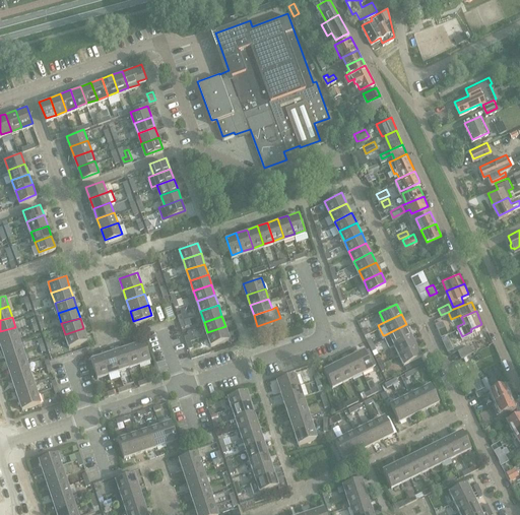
[(442,318),(435,321),(438,326),(445,323),(442,318)]
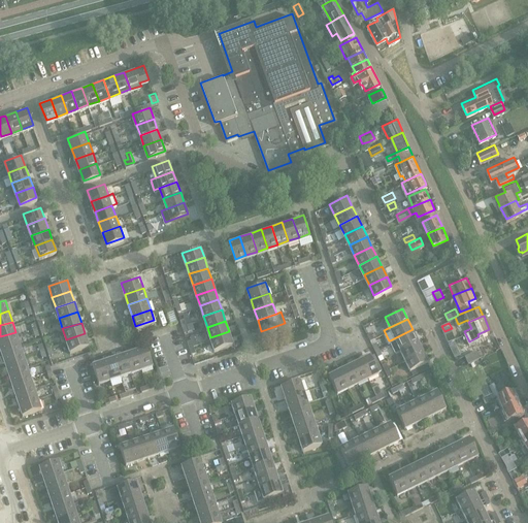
[(418,339),(413,329),(390,340),(395,351),(400,348),(418,339)]
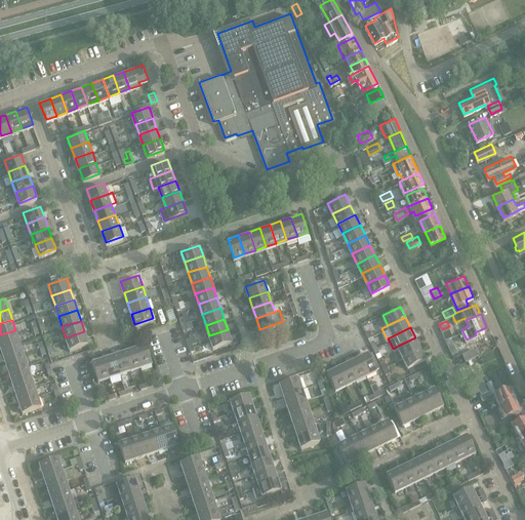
[(228,329),(209,335),(213,346),(231,340),(228,329)]
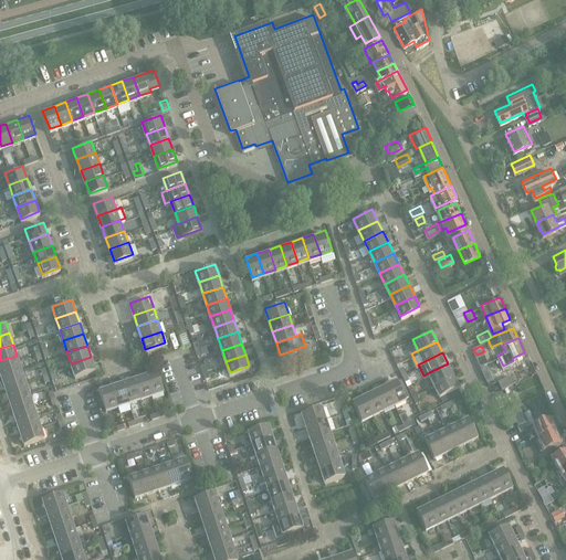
[(17,356),(0,360),(0,371),(1,373),(21,367),(17,356)]
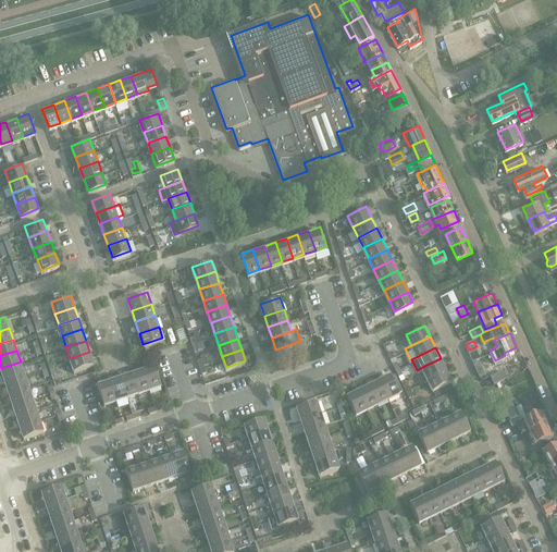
[(89,352),(70,358),(73,369),(93,363),(89,352)]
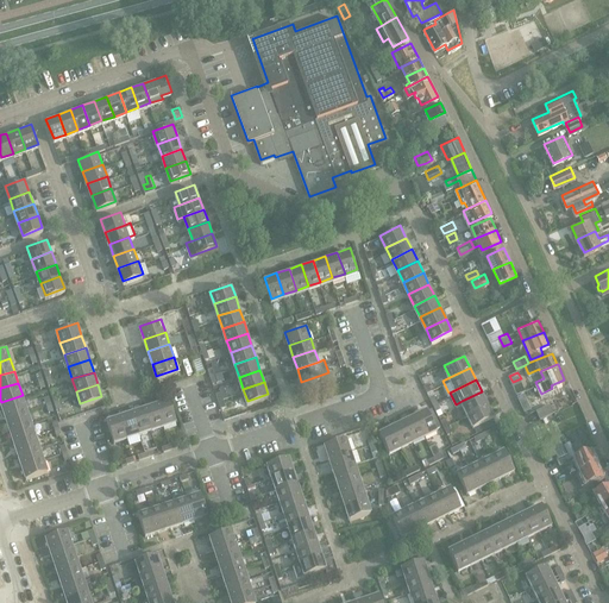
[(523,390),(518,393),(523,408),(531,404),(523,390)]
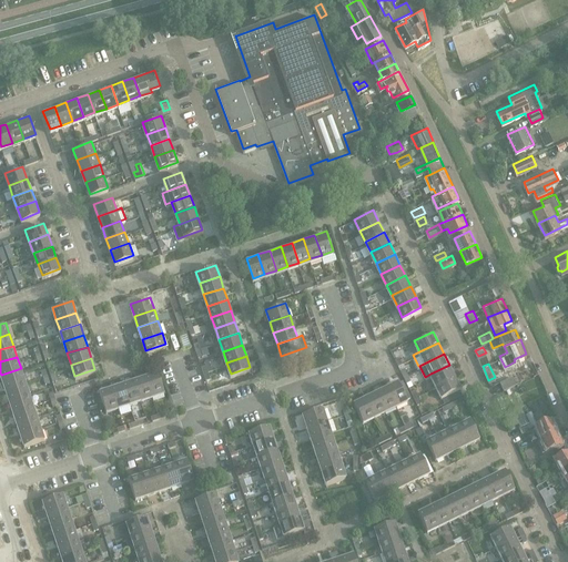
[(449,365),(430,374),(436,385),(455,376),(449,365)]
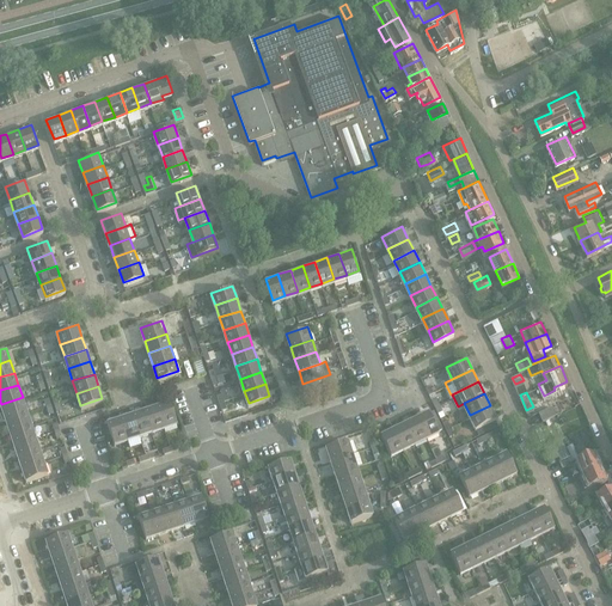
[(23,397),(1,404),(5,417),(26,410),(23,397)]
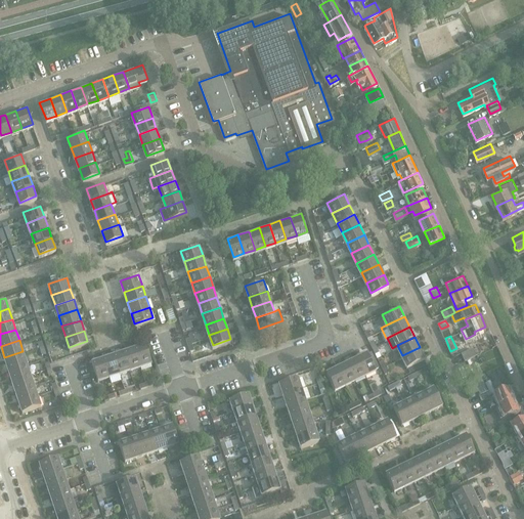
[(145,342),(134,345),(140,363),(151,359),(145,342)]
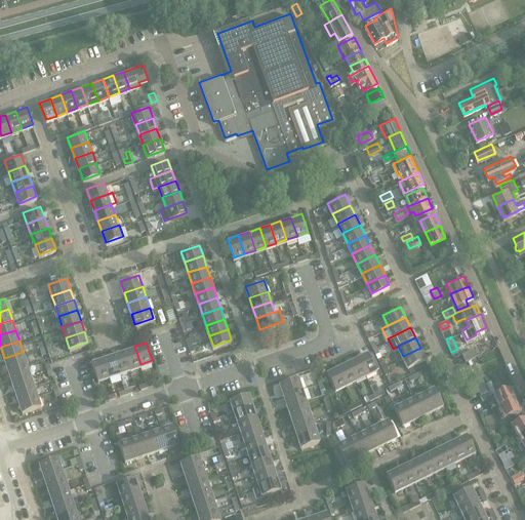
[(134,346),(124,350),(130,367),(140,364),(134,346)]
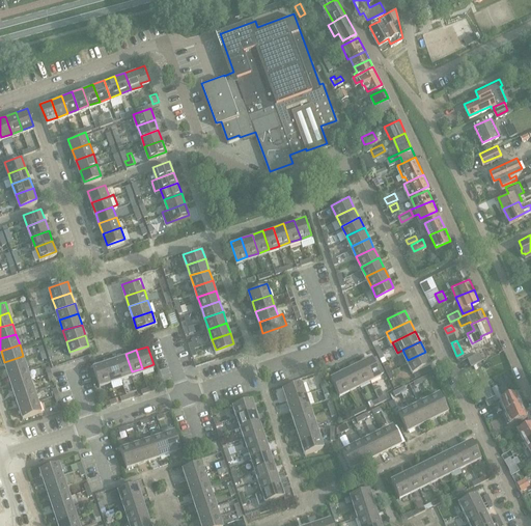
[(481,357),(478,350),(467,355),(471,362),(481,357)]
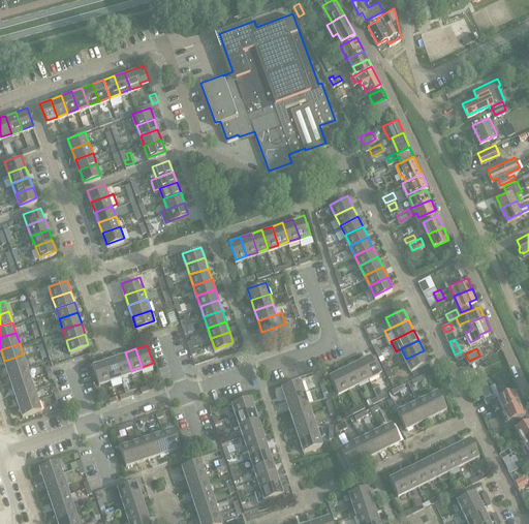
[(424,350),(406,359),(410,368),(428,360),(424,350)]
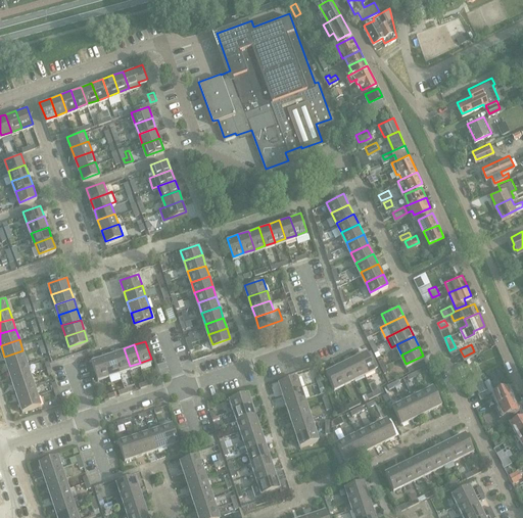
[(124,348),(113,351),(119,370),(130,366),(124,348)]
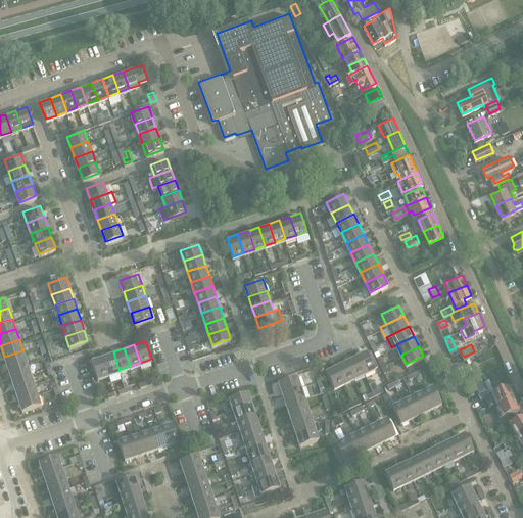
[(366,349),(355,355),(364,372),(374,367),(366,349)]
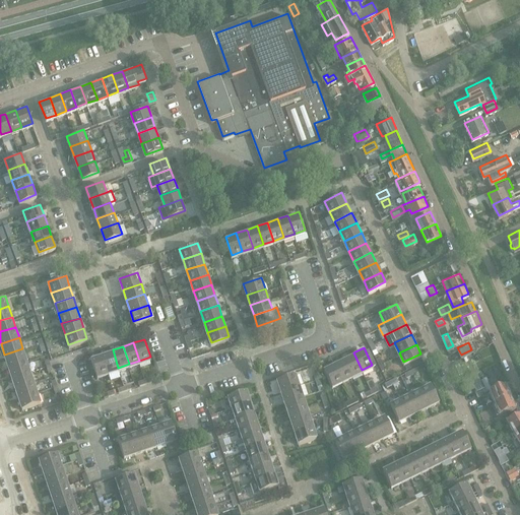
[(22,348),(4,355),(8,365),(26,359),(22,348)]
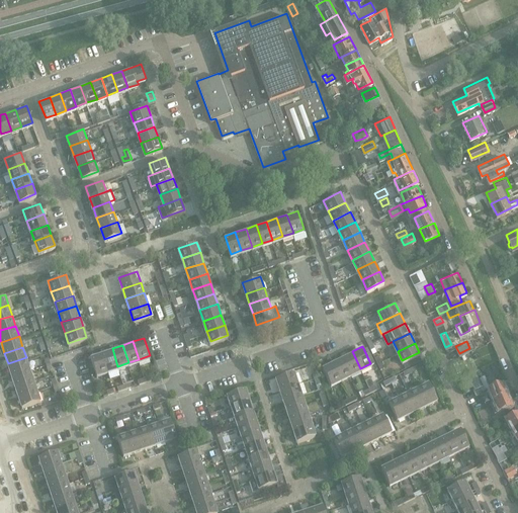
[(112,348),(101,352),(107,369),(117,366),(112,348)]
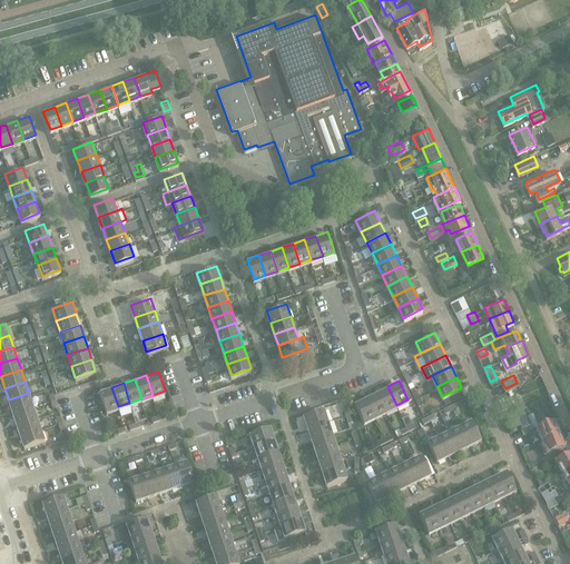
[(387,386),(376,392),(385,409),(396,405),(387,386)]
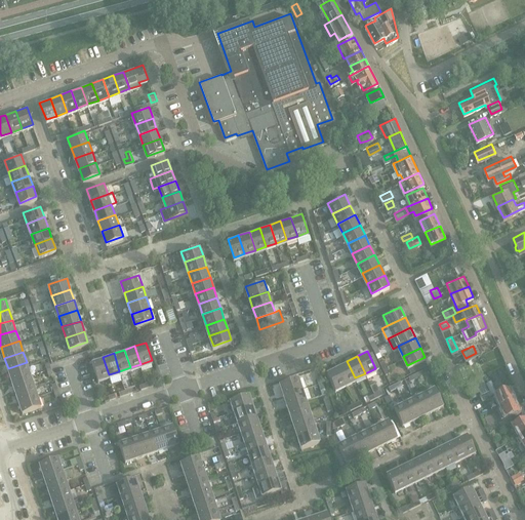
[(98,378),(109,374),(103,357),(92,360),(98,378)]
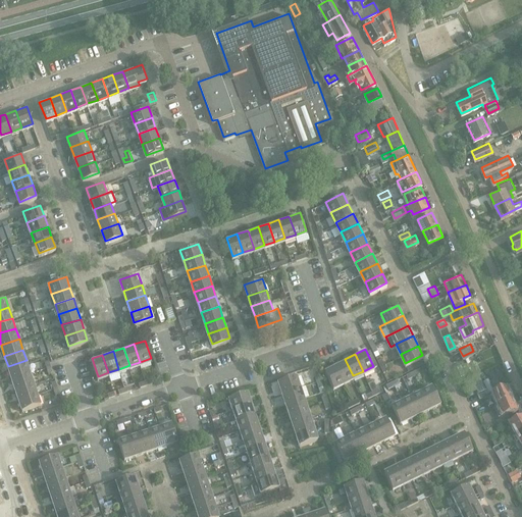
[(345,359),(335,363),(344,380),(353,375),(345,359)]
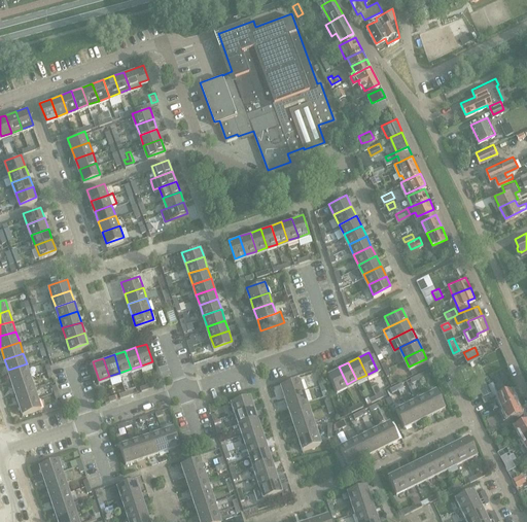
[(27,363),(8,370),(11,380),(30,374),(27,363)]
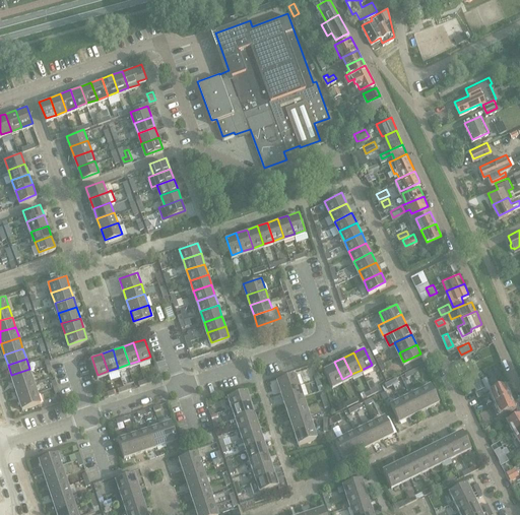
[(332,384),(342,379),(334,362),(324,367),(332,384)]
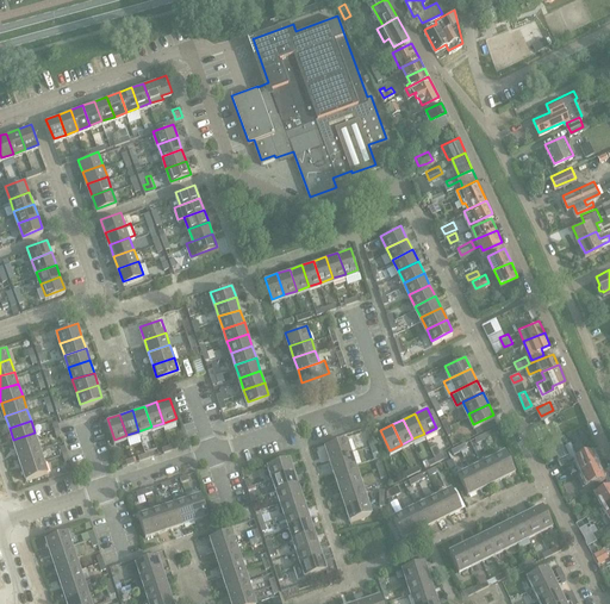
[(35,433),(13,440),(17,452),(38,444),(35,433)]
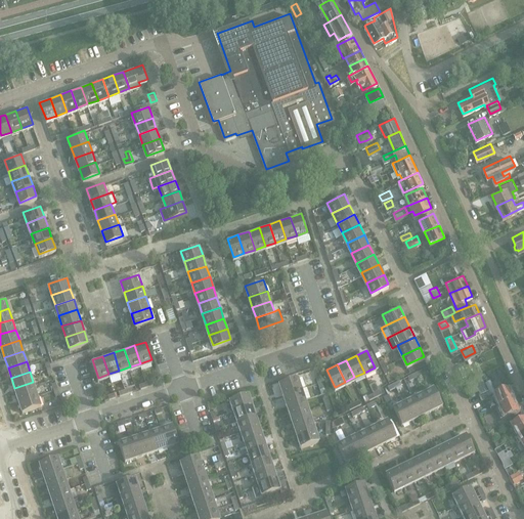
[(279,381),(282,391),(301,385),(297,375),(279,381)]
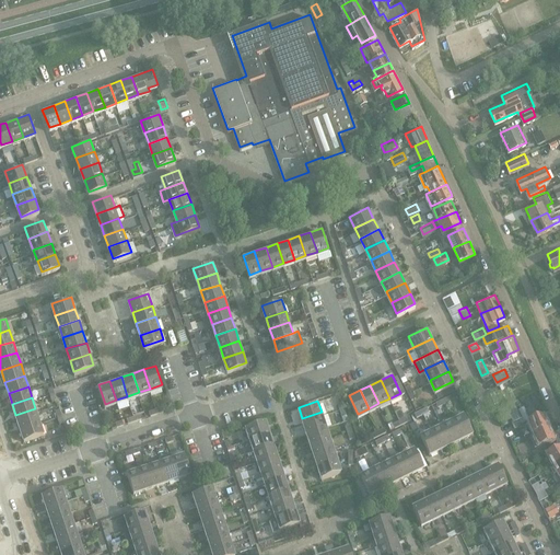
[(35,408),(15,415),(20,427),(39,420),(35,408)]
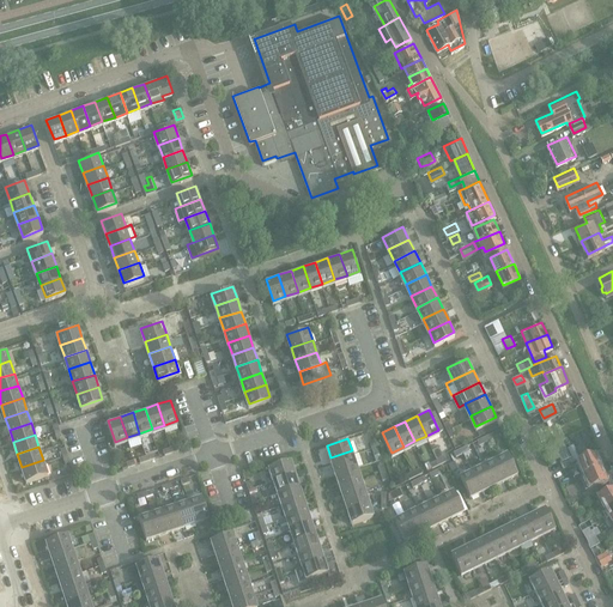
[(577,460),(569,463),(574,474),(582,471),(583,472),(605,462),(601,454),(599,455),(596,449),(577,459),(577,460)]
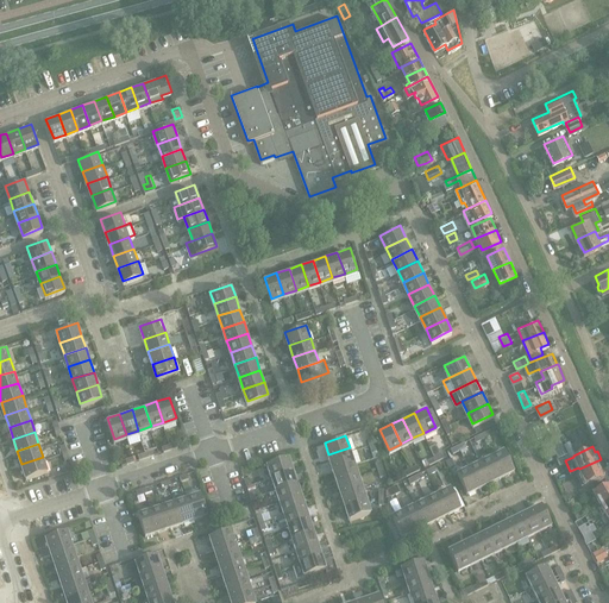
[(350,447),(328,454),(333,466),(353,460),(350,447)]
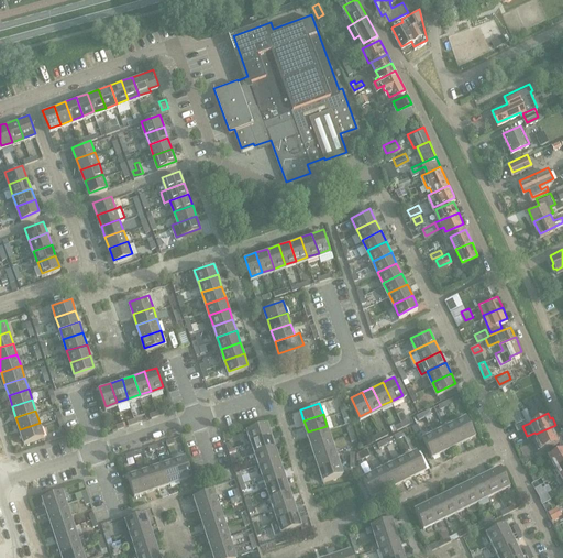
[(466,414),(455,419),(464,438),(475,433),(466,414)]
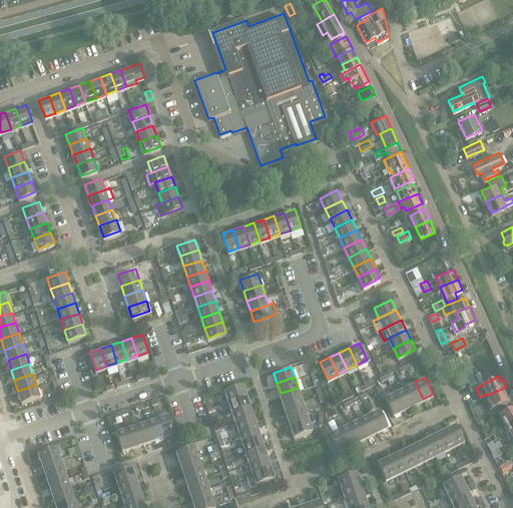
[(415,382),(405,386),(413,404),(423,399),(415,382)]
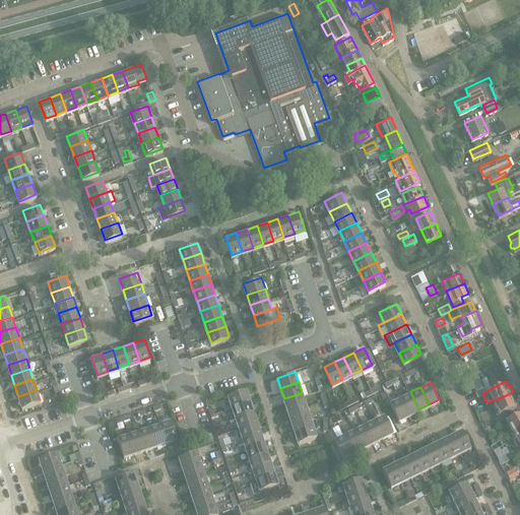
[(228,394),(232,404),(250,399),(246,388),(228,394)]
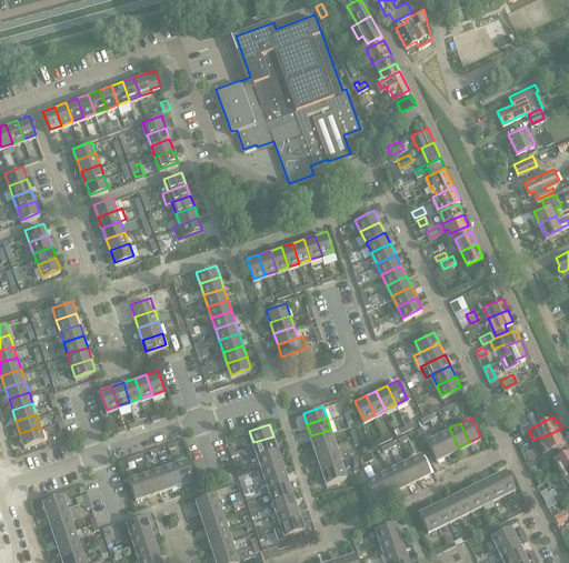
[(40,426),(20,433),(23,444),(43,438),(40,426)]
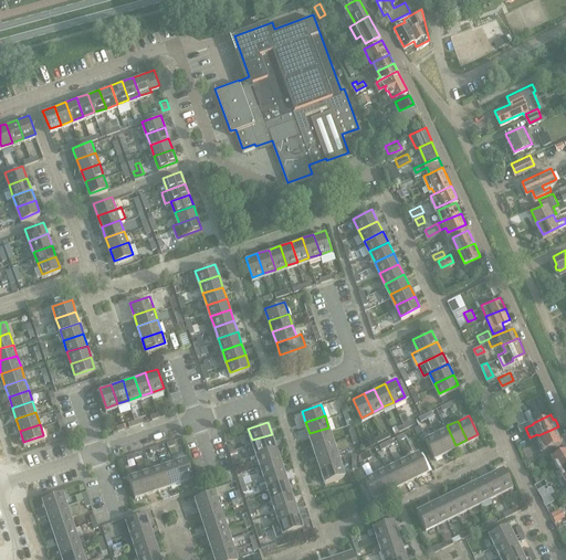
[(447,425),(436,431),(446,450),(456,445),(447,425)]
